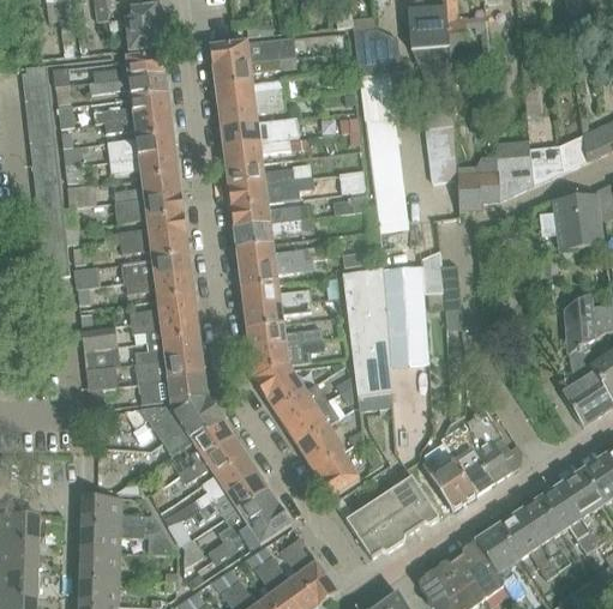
[(46,0),(48,20),(59,18),(56,0),(46,0)]
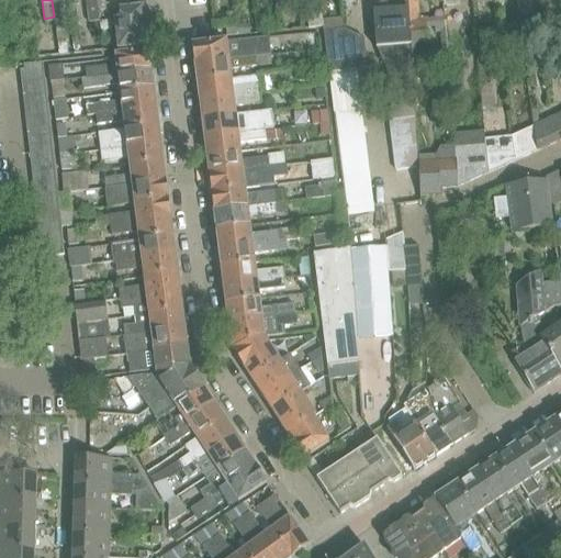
[(52,0),(54,17),(58,52),(68,51),(64,15),(62,0),(52,0)]
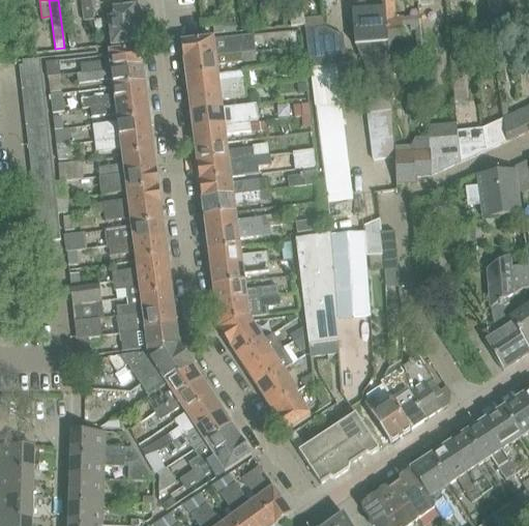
[(81,0),(83,18),(92,17),(91,7),(90,0),(81,0)]
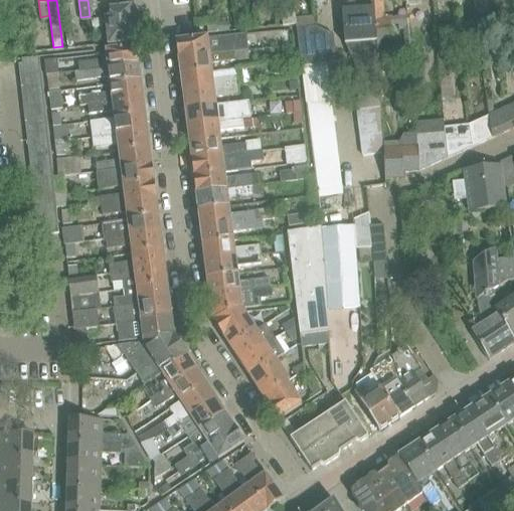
[(372,0),(373,5),(376,38),(376,45),(383,45),(382,35),(393,34),(391,17),(391,13),(384,13),(382,0),(372,0)]
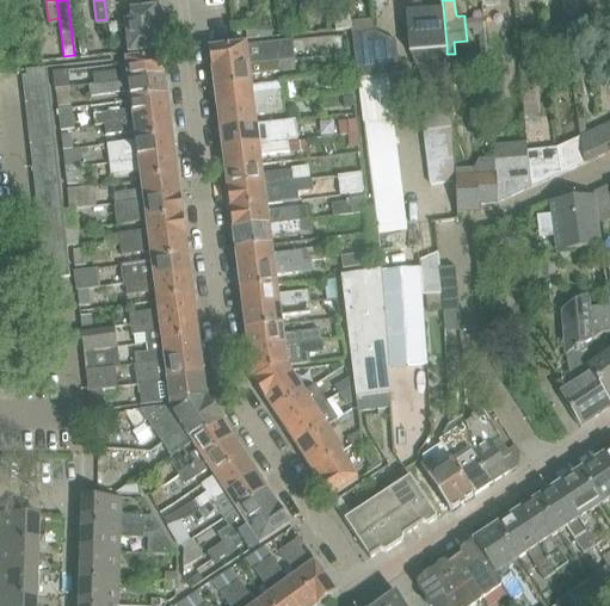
[(128,51),(160,47),(161,47),(155,4),(128,7),(130,17),(123,18),(128,51)]
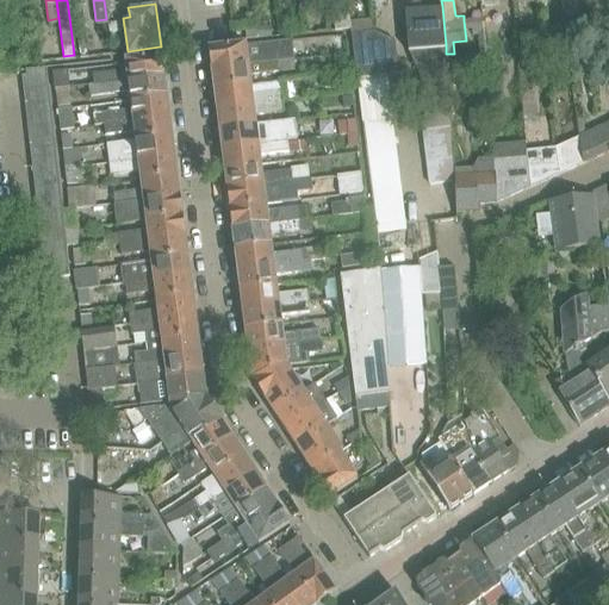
[(442,6),(404,10),(408,49),(446,45),(442,6)]
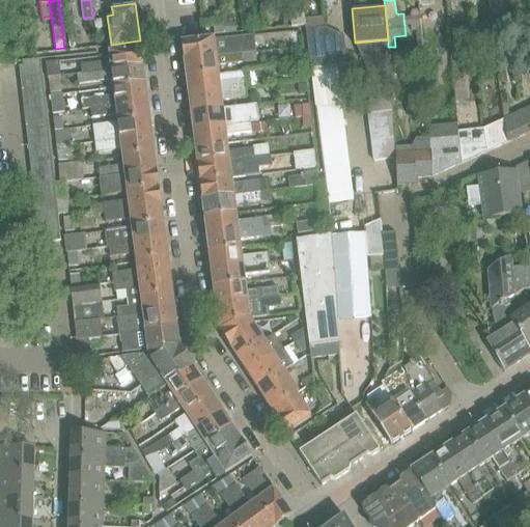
[(412,7),(410,9),(410,12),(410,18),(411,22),(413,22),(419,21),(418,6),(412,7)]
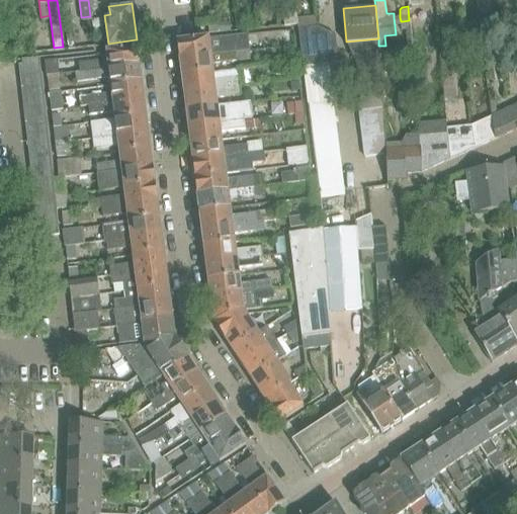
[(281,9),(283,21),(295,20),(295,15),(294,8),(281,9)]
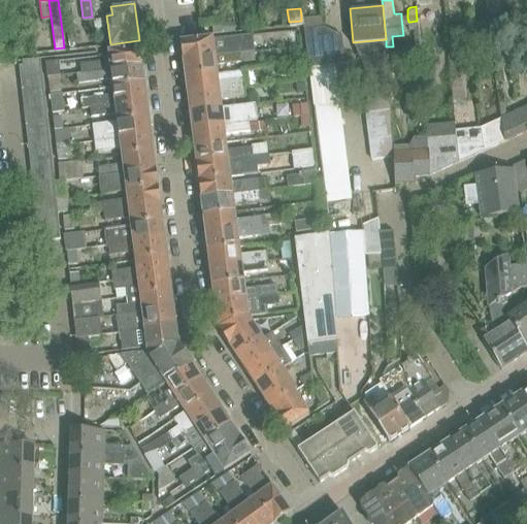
[(301,21),(302,27),(322,25),(320,13),(301,15),(301,21)]
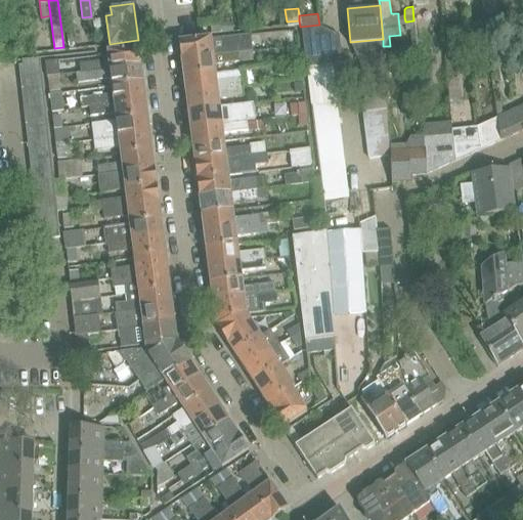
[(101,15),(93,17),(94,27),(102,26),(101,15)]
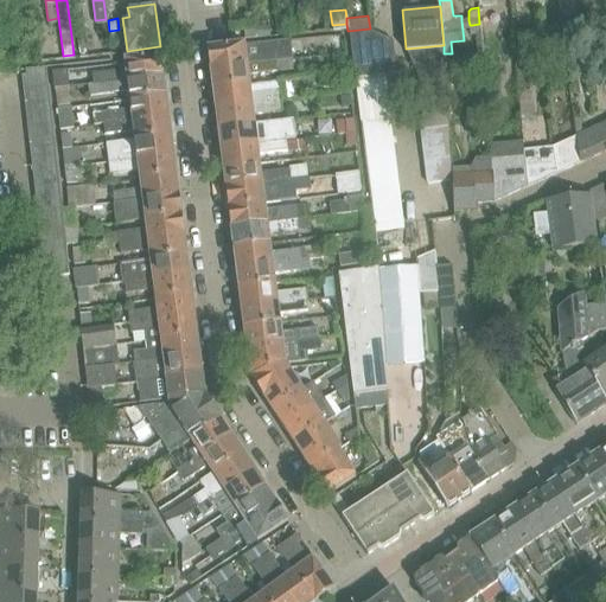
[(254,20),(243,21),(244,34),(256,33),(255,23),(254,20)]
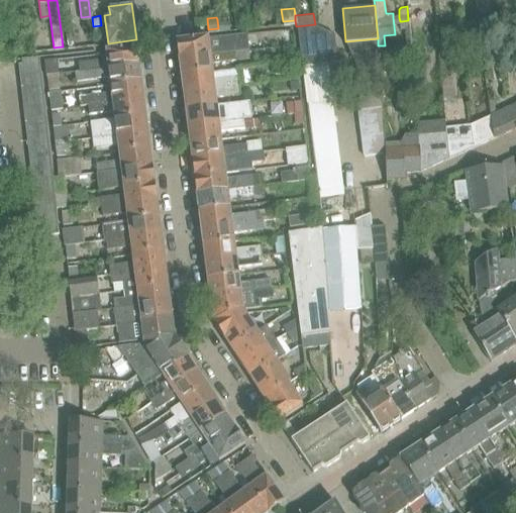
[(228,18),(217,19),(218,28),(229,26),(228,18)]
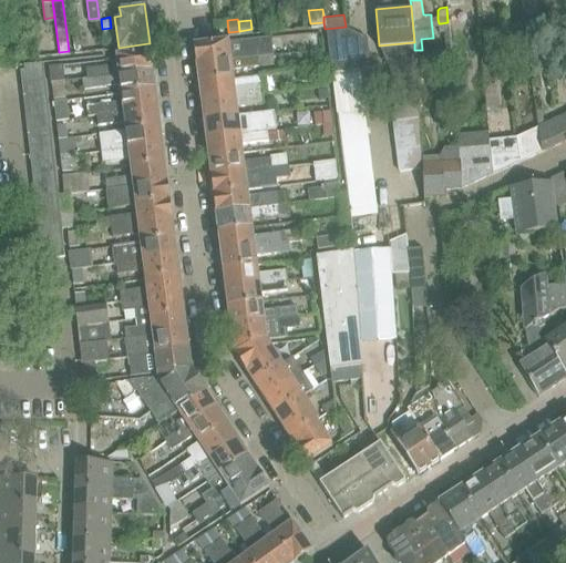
[(346,27),(325,29),(327,47),(330,70),(359,67),(369,65),(366,34),(346,27)]
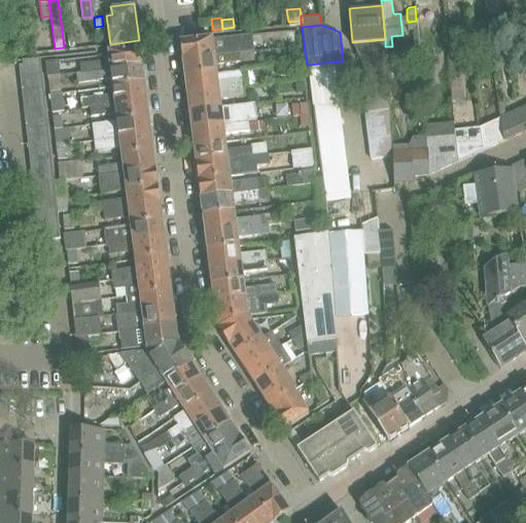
[(211,36),(179,39),(182,57),(238,50),(252,48),(250,31),(211,36)]
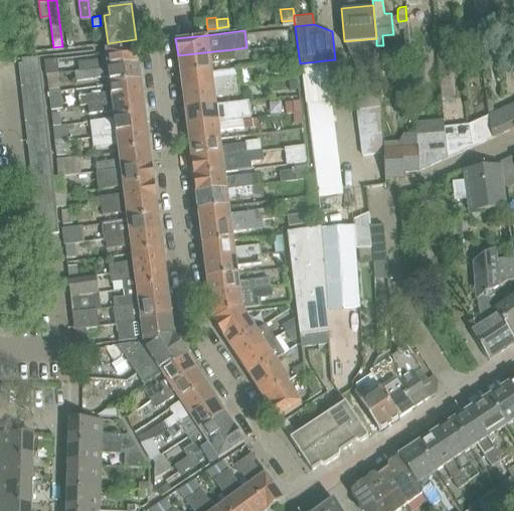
[(81,59),(77,59),(78,69),(91,67),(138,61),(136,43),(105,47),(105,48),(106,56),(81,59)]
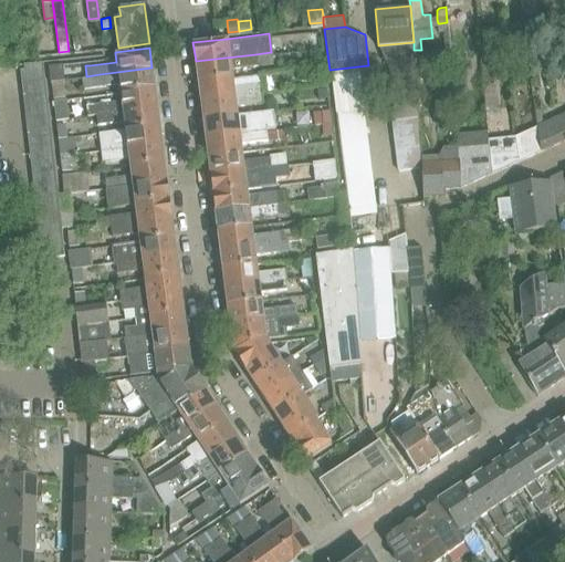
[(0,64),(14,63),(13,56),(12,49),(0,49),(0,64)]
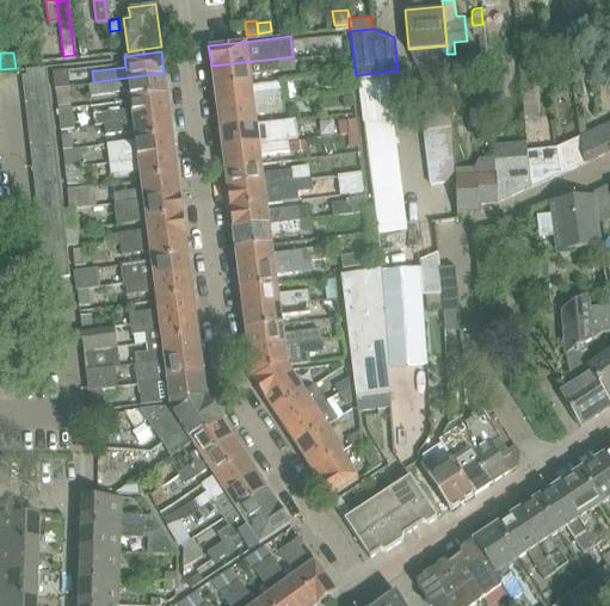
[(293,56),(276,59),(211,66),(214,86),(251,81),(250,72),(277,68),(294,66),(293,56)]
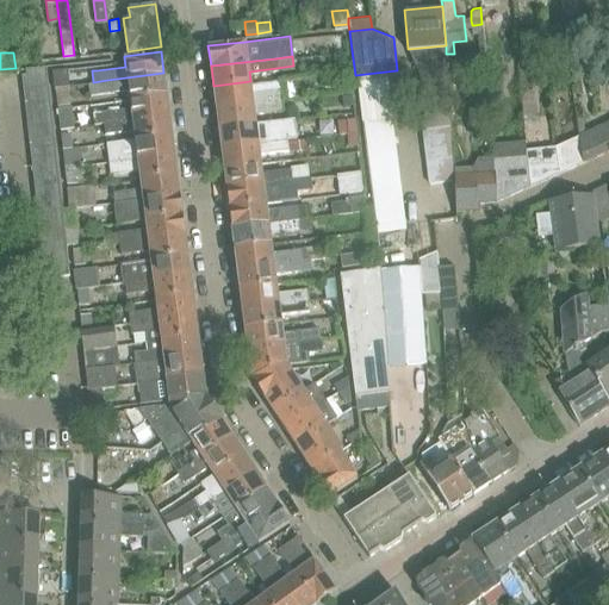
[(447,61),(417,64),(417,67),(423,114),(449,112),(447,61)]
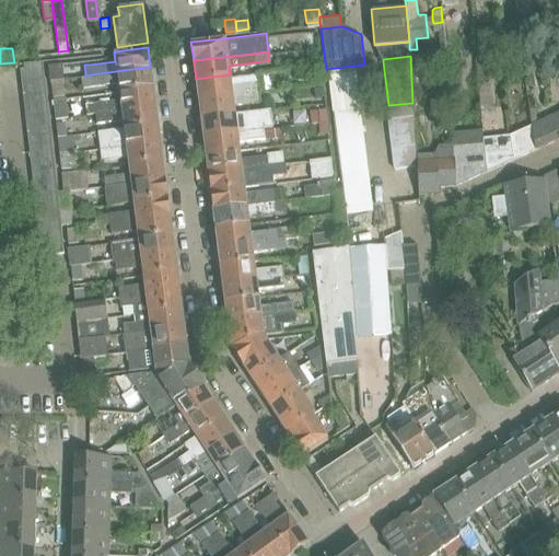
[(487,60),(476,61),(478,82),(488,81),(487,60)]
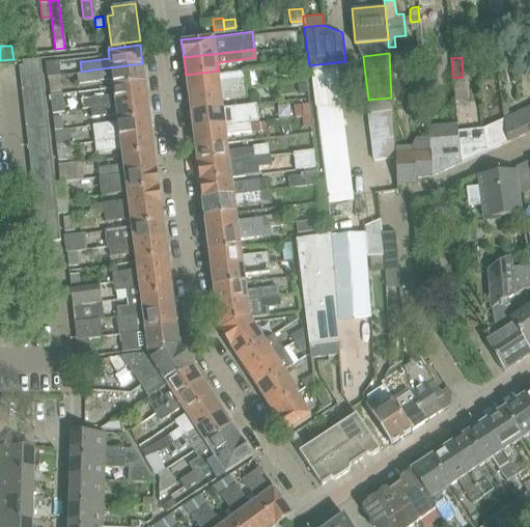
[(45,60),(47,76),(60,75),(58,59),(45,60)]
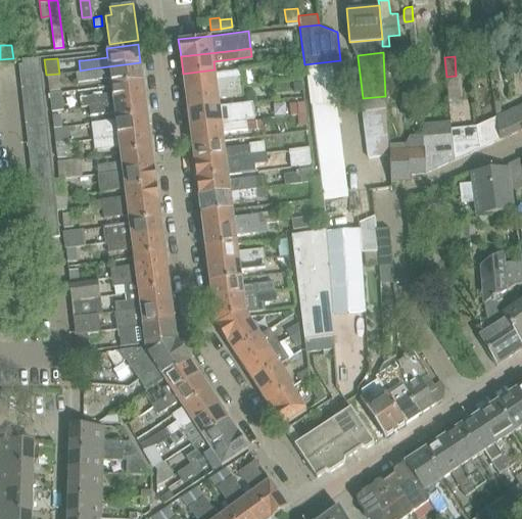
[(40,71),(38,59),(17,61),(19,74),(40,71)]
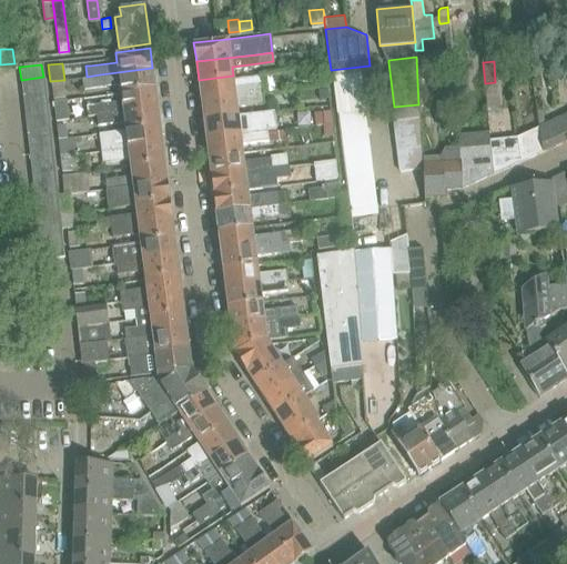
[(87,77),(81,77),(82,87),(92,86),(119,82),(121,91),(154,87),(152,68),(100,74),(87,77)]
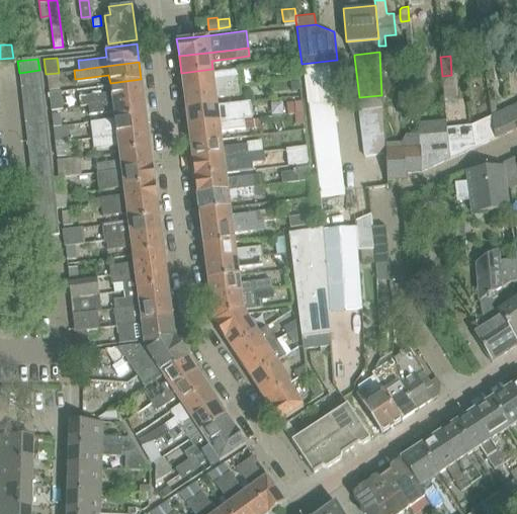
[(266,62),(249,64),(251,82),(268,79),(266,62)]
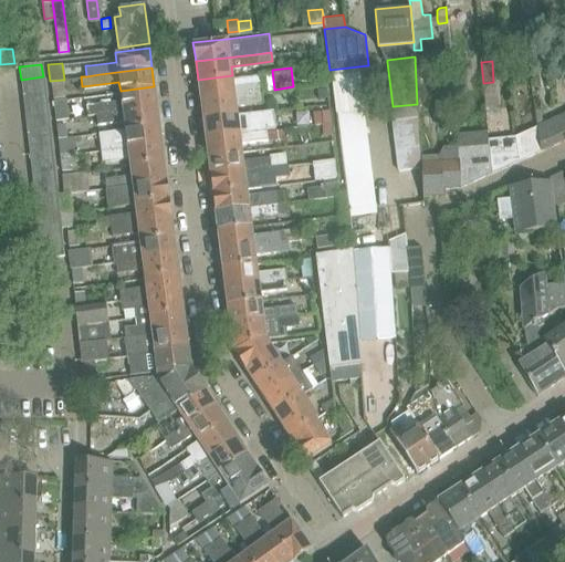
[(352,70),(349,81),(346,80),(345,86),(358,89),(362,72),(352,70)]
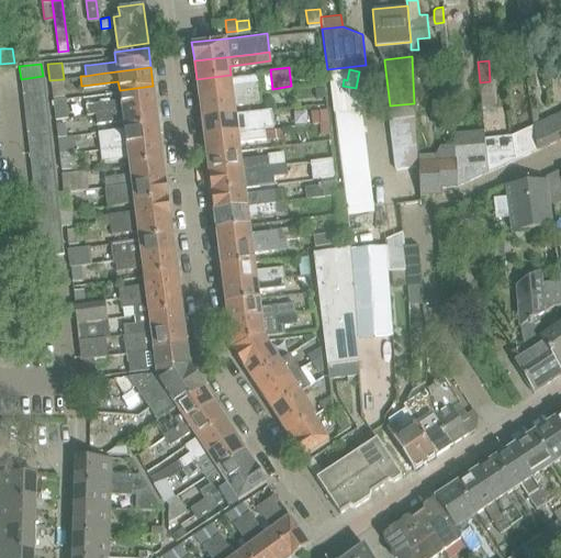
[(232,84),(231,75),(197,79),(199,98),(258,90),(257,80),(232,84)]
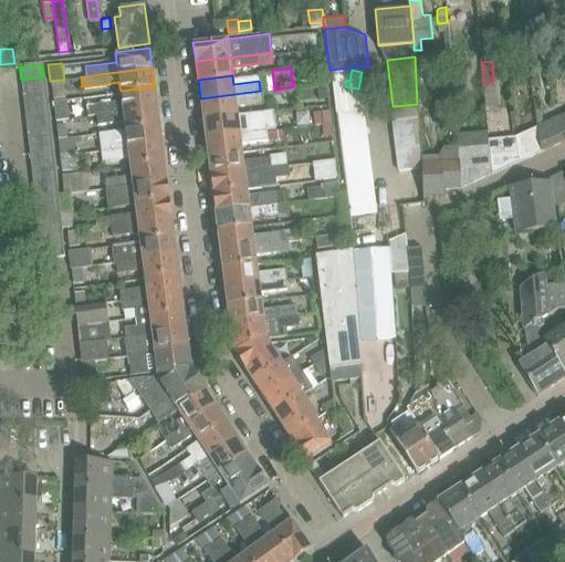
[(21,80),(22,92),(44,90),(43,76),(21,80)]
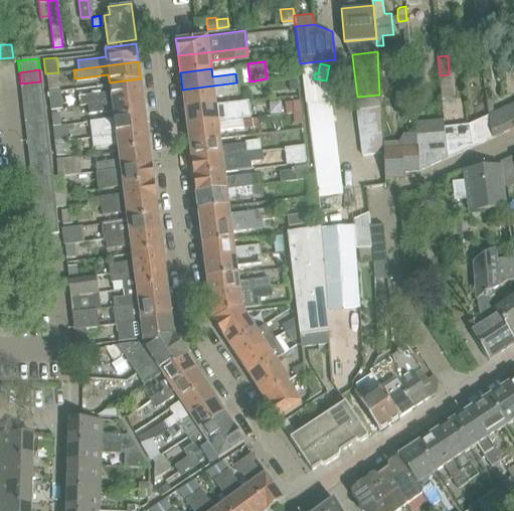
[(45,73),(46,91),(59,89),(58,72),(45,73)]
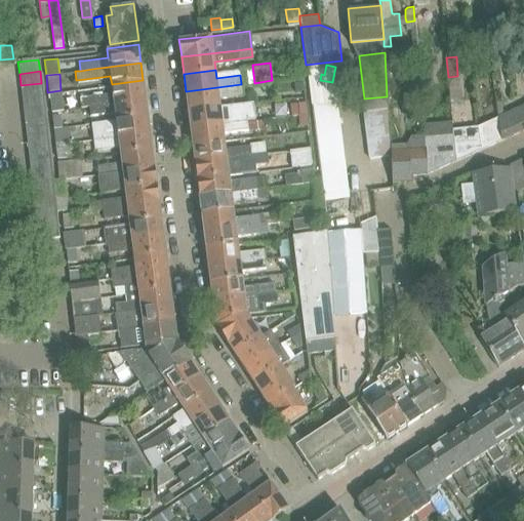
[(145,96),(143,80),(112,84),(112,91),(87,94),(79,95),(80,105),(88,104),(145,96)]
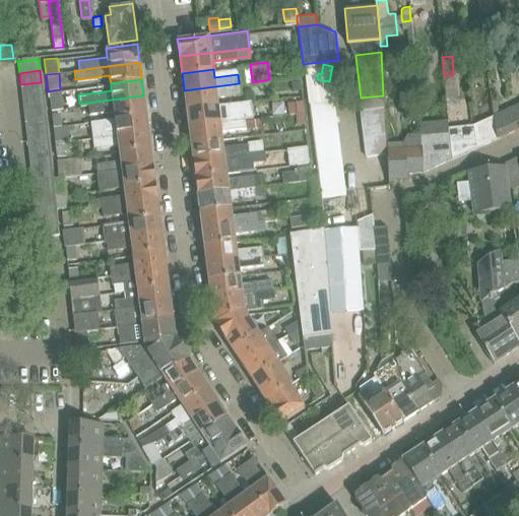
[(43,93),(41,82),(20,84),(21,97),(43,93)]
